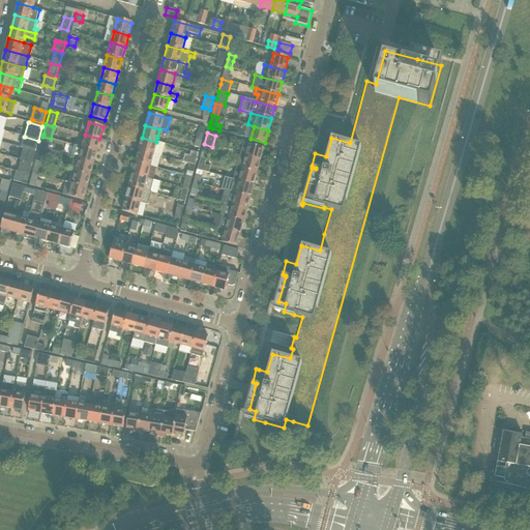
[(85,135),(82,147),(96,151),(99,139),(85,135)]
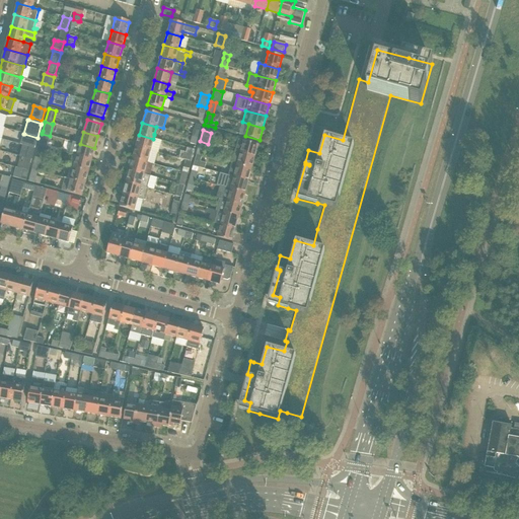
[(20,144),(22,145),(34,149),(35,143),(38,138),(24,134),(23,134),(20,144)]
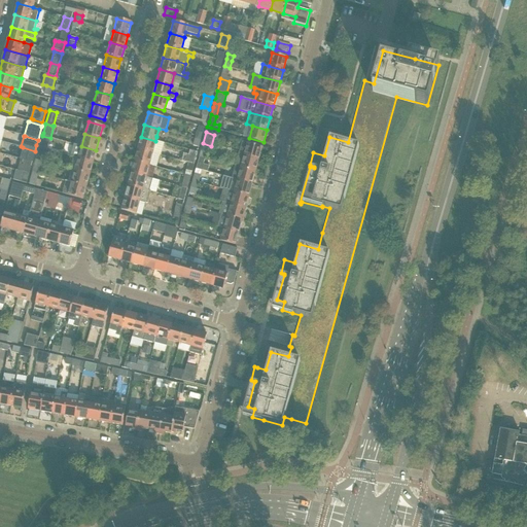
[(39,147),(47,149),(50,138),(42,136),(39,147)]
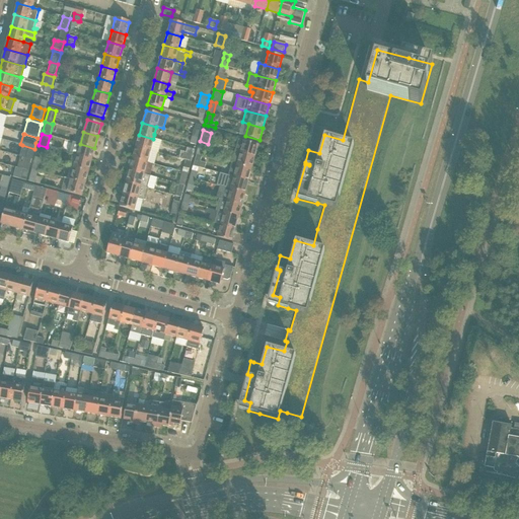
[(139,135),(136,147),(150,150),(153,139),(139,135)]
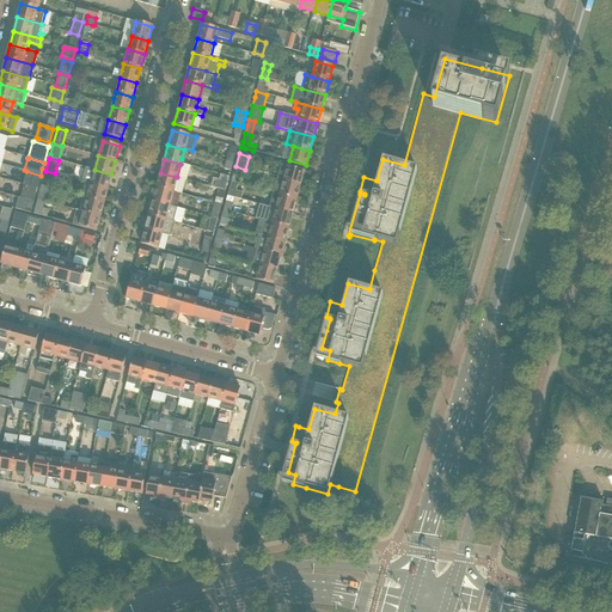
[(181,164),(177,177),(185,179),(187,181),(190,166),(181,164)]
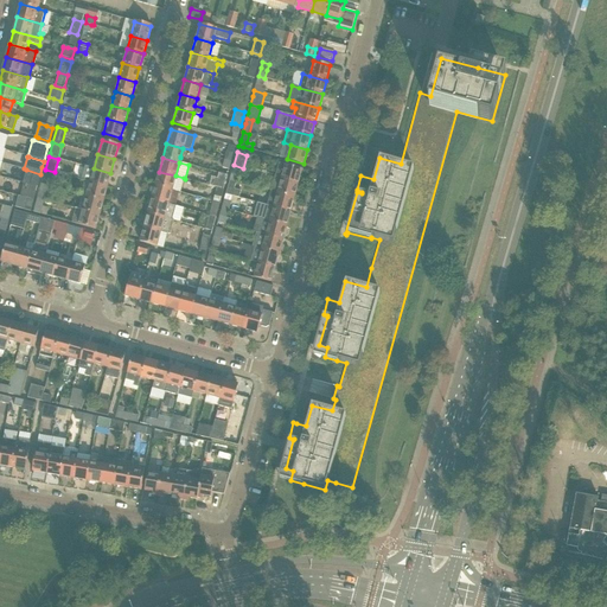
[(279,164),(275,178),(298,184),(301,170),(279,164)]
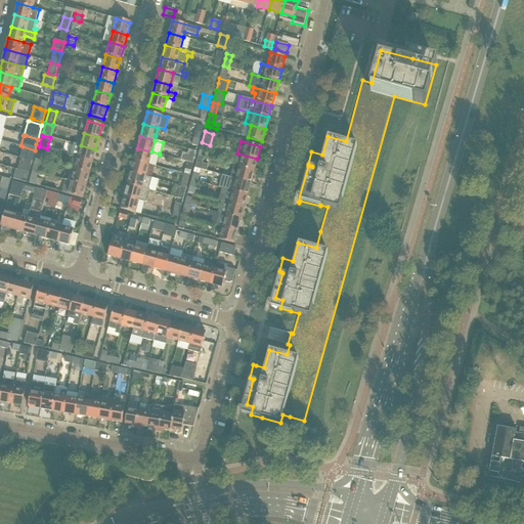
[(71,156),(78,158),(92,162),(95,149),(81,145),(74,143),(71,156)]
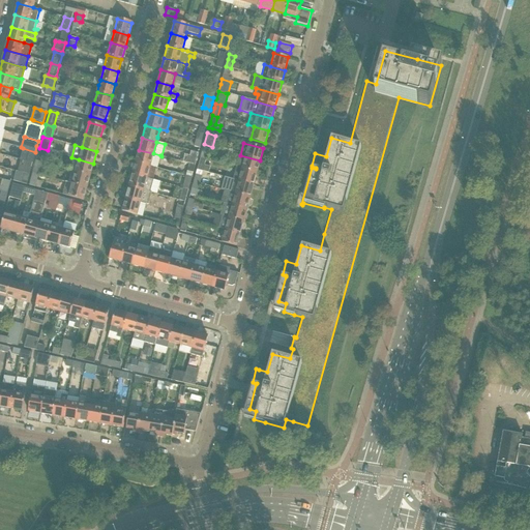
[(22,156),(21,159),(27,162),(32,163),(32,164),(33,160),(35,152),(23,148),(21,155),(22,156)]
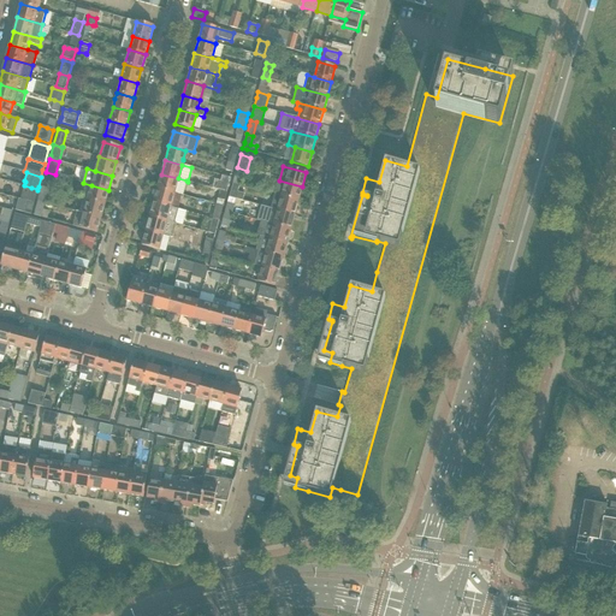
[(46,173),(42,187),(53,189),(57,176),(54,175),(46,172),(46,173)]
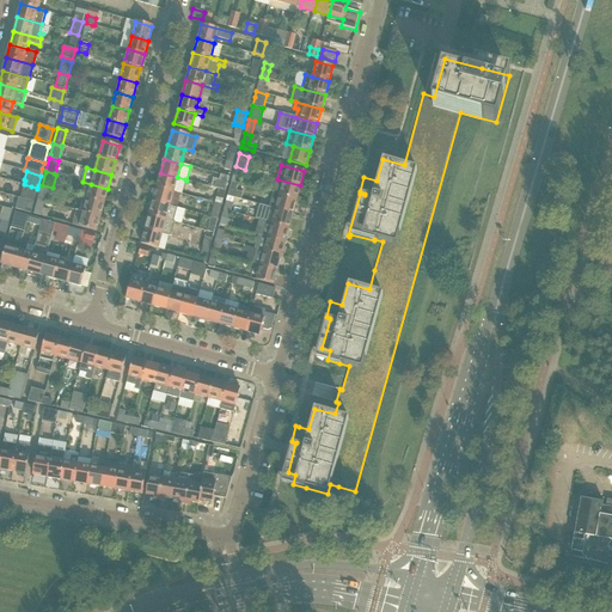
[(160,173),(157,187),(173,191),(177,177),(160,173)]
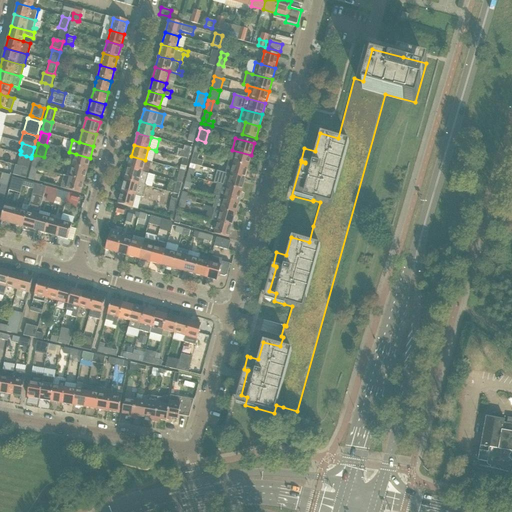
[(148,148),(145,160),(152,162),(155,150),(148,148)]
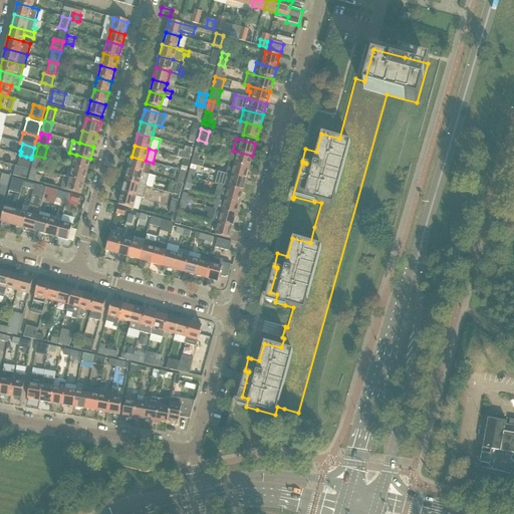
[(233,151),(230,163),(249,168),(252,156),(233,151)]
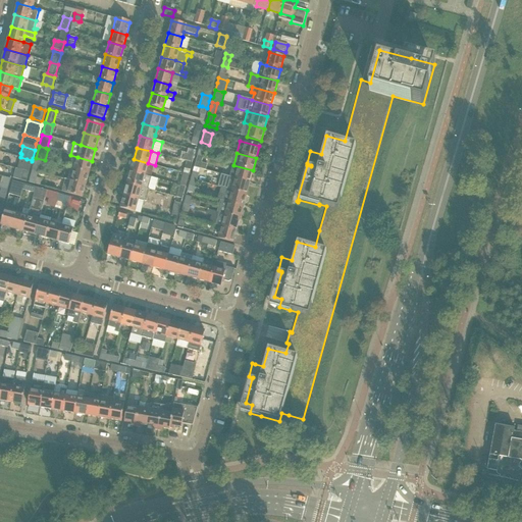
[(203,157),(198,155),(194,166),(206,169),(207,164),(201,162),(203,157)]
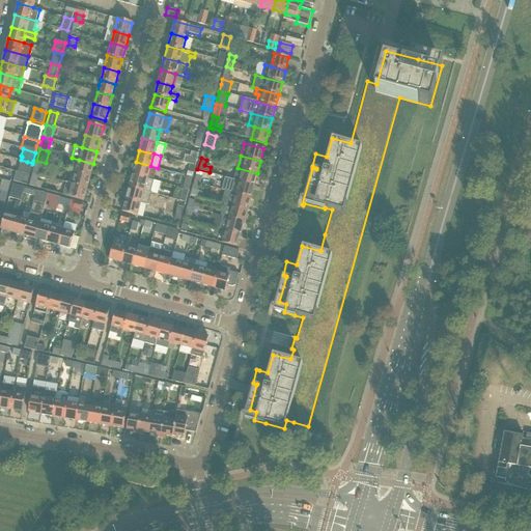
[(21,160),(18,172),(23,174),(29,175),(30,169),(32,163),(27,162),(21,160)]
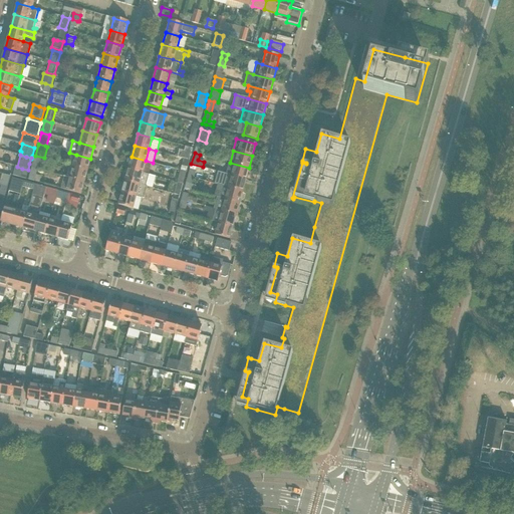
[(76,155),(73,166),(87,170),(90,159),(76,155)]
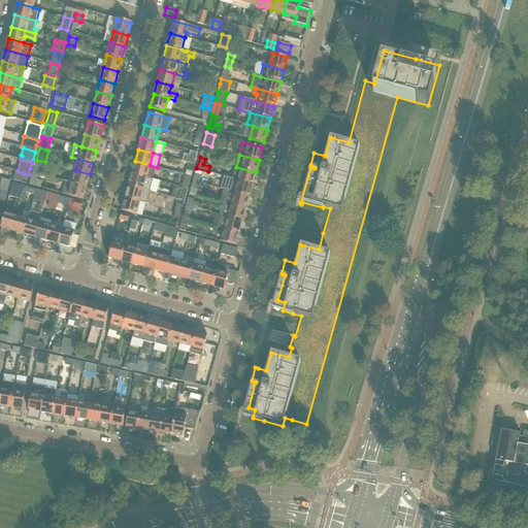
[(36,160),(32,172),(38,173),(41,161),(36,160)]
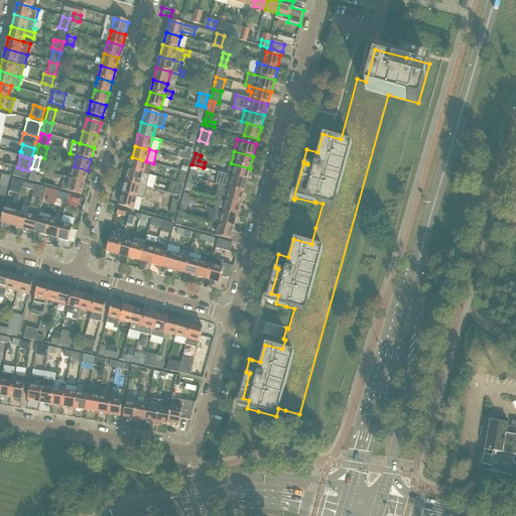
[(132,157),(129,169),(143,173),(146,161),(132,157)]
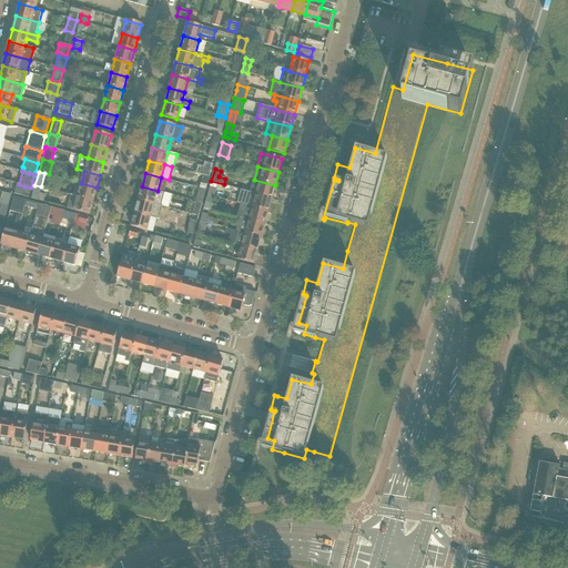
[(250,192),(256,194),(272,199),(275,185),(254,180),(250,192)]
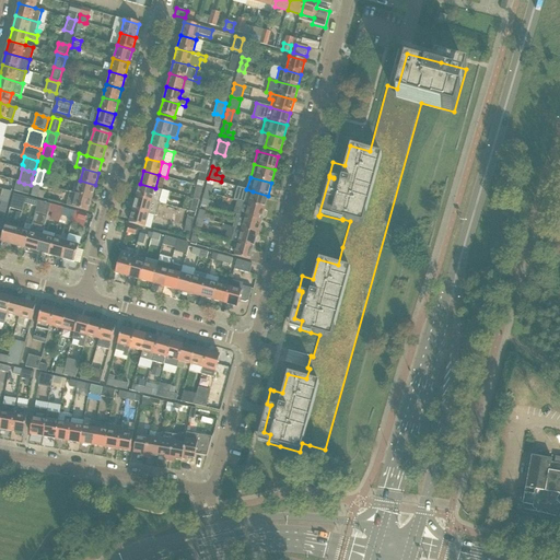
[(76,181),(72,193),(76,194),(91,198),(95,185),(80,181),(76,181)]
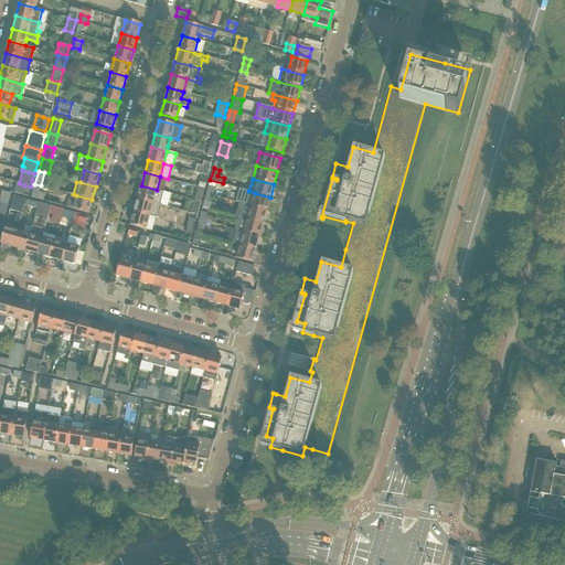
[(18,183),(17,187),(19,187),(23,188),(22,193),(29,195),(31,187),(24,185),(19,183),(18,183)]
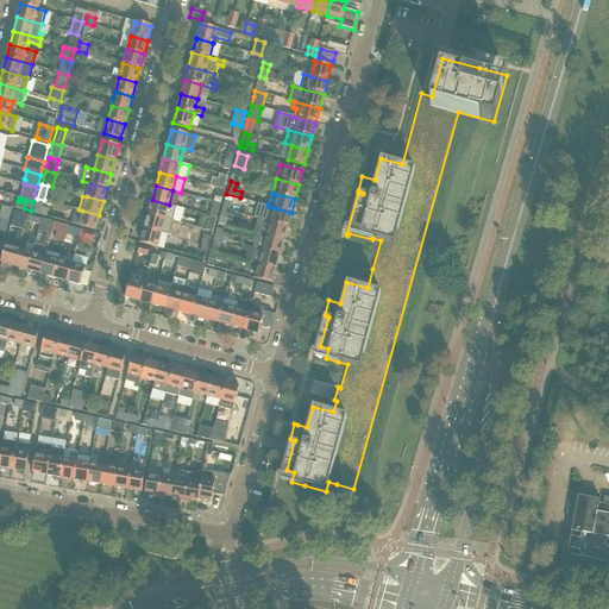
[(37,199),(33,213),(41,214),(44,200),(37,199)]
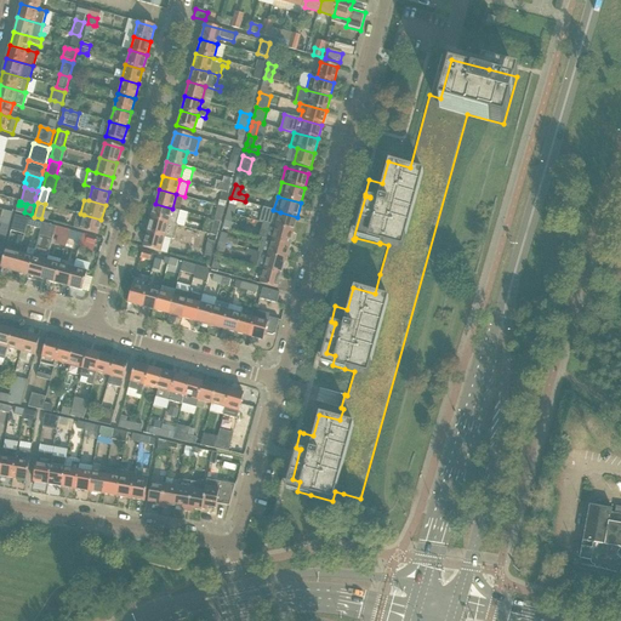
[(155,204),(151,218),(167,223),(176,226),(180,211),(172,209),(155,204)]
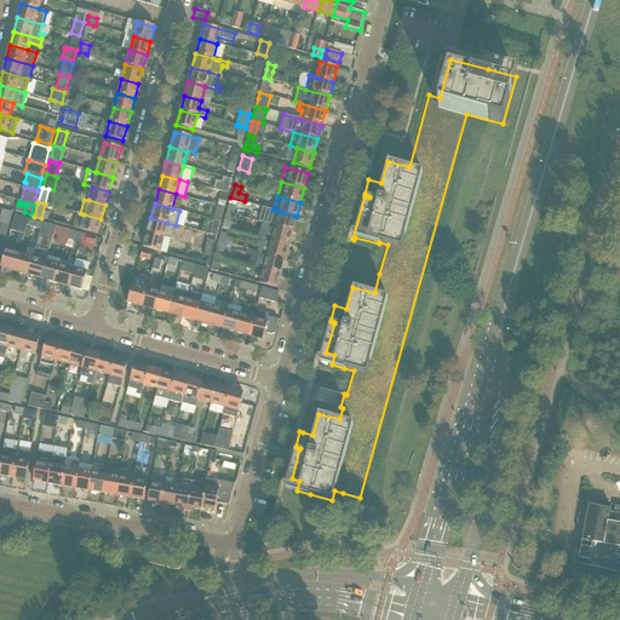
[(263,207),(259,222),(263,223),(269,224),(275,227),(292,230),(297,217),(280,212),(273,210),(263,207)]
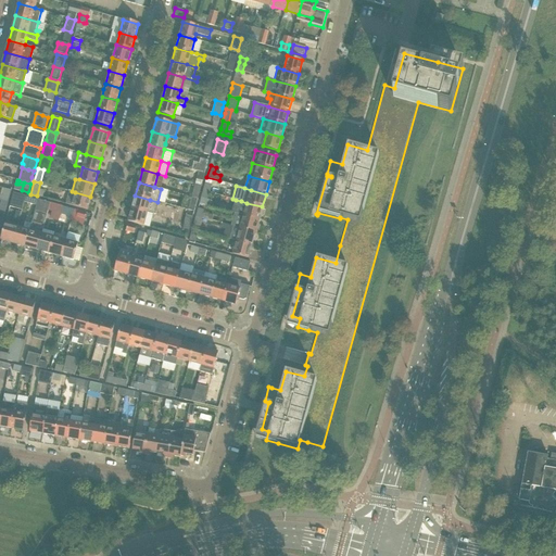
[(0,196),(0,200),(8,202),(11,190),(4,189),(2,197),(0,196)]
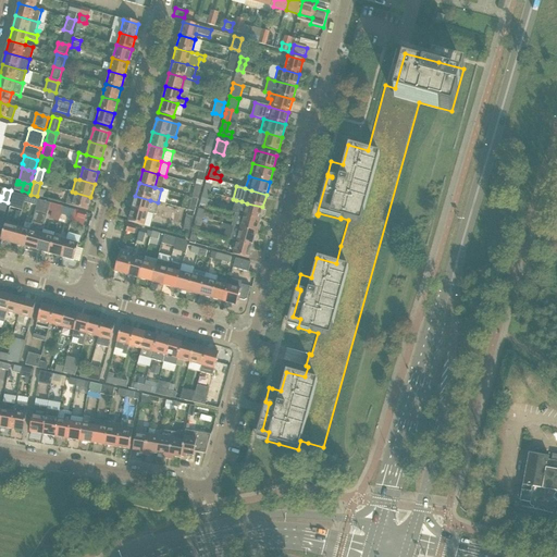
[(169,192),(161,189),(158,202),(160,202),(165,203),(169,192)]
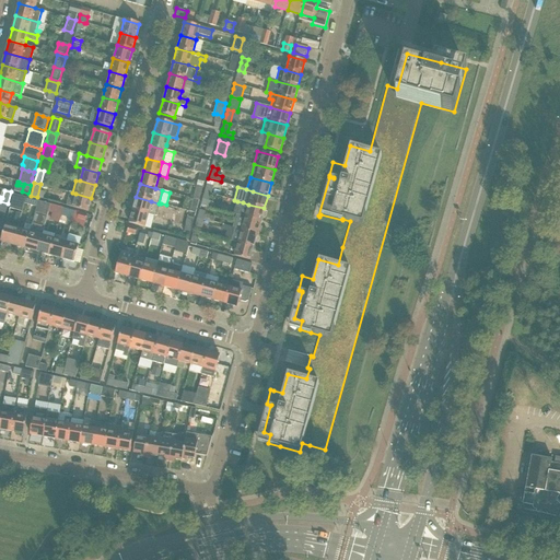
[(205,193),(201,206),(211,208),(213,202),(209,201),(211,194),(205,193)]
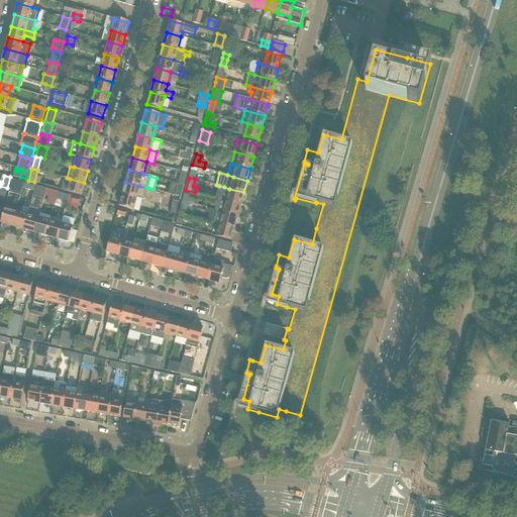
[(84,183),(70,179),(67,191),(81,195),(84,183)]
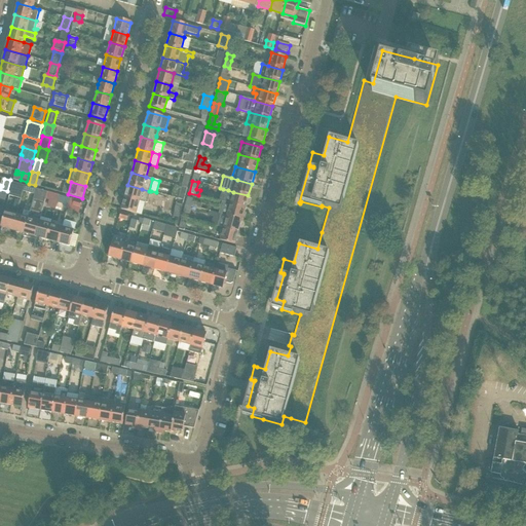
[(12,183),(9,195),(21,198),(24,186),(12,183)]
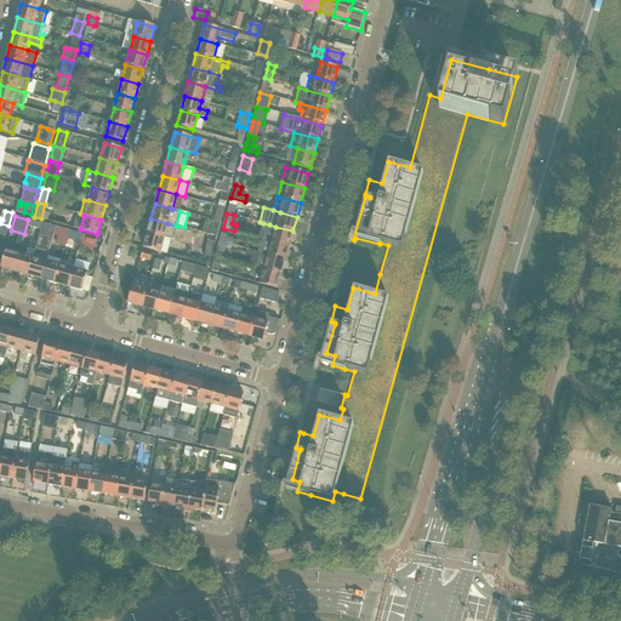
[(151,218),(147,233),(164,237),(167,223),(151,218)]
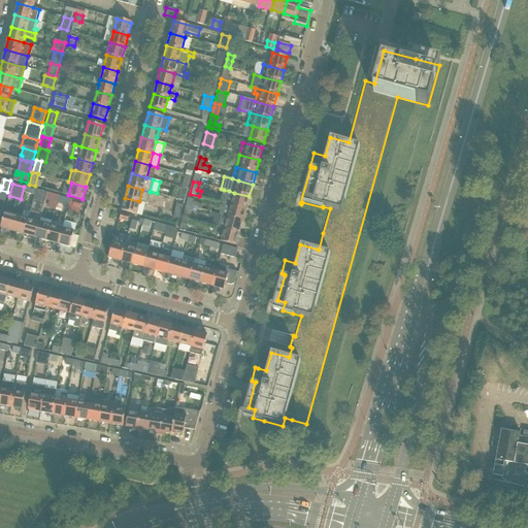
[(34,195),(33,200),(42,203),(43,203),(44,203),(47,193),(46,193),(45,193),(37,191),(36,190),(34,195)]
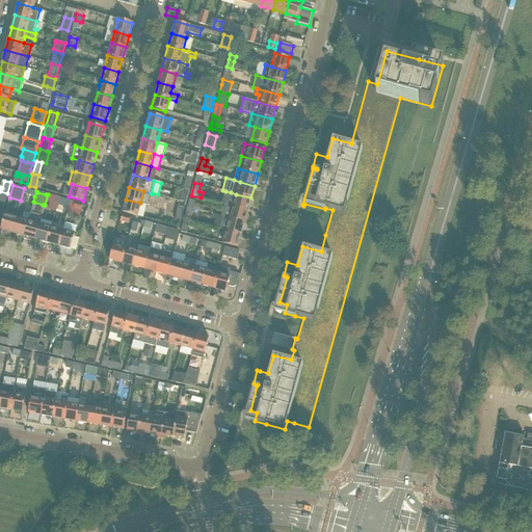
[(143,191),(140,203),(147,205),(149,206),(153,193),(151,193),(143,191)]
